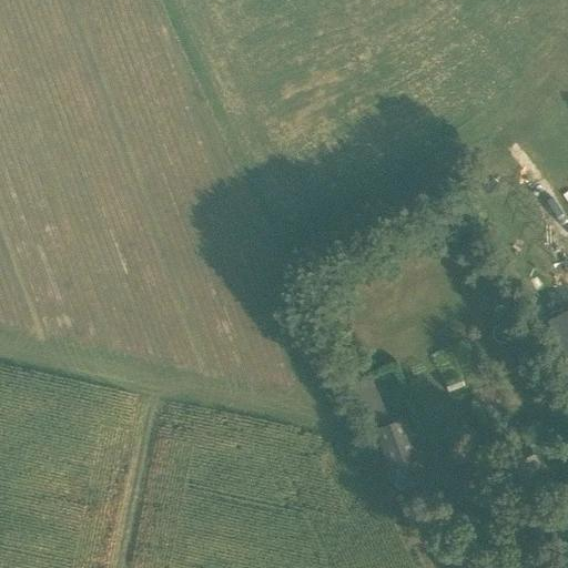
[(567,312),(548,322),(567,362),(567,312)]
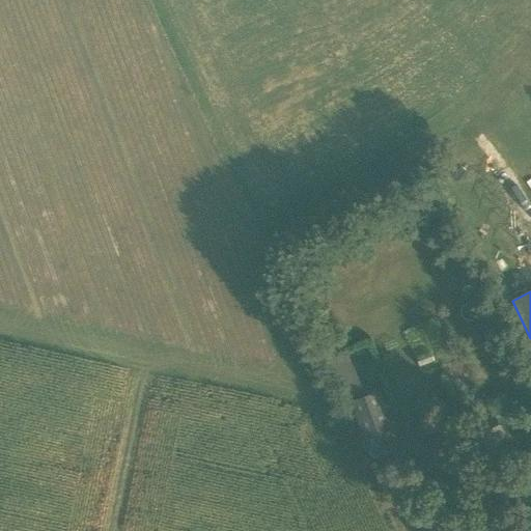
[(348,402),(365,395),(345,351),(328,358),(348,402)]
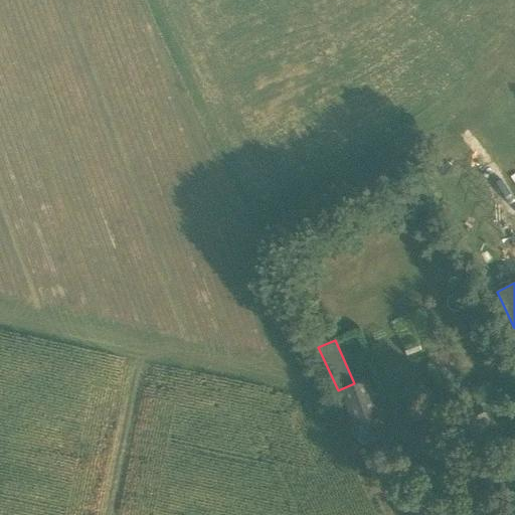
[(341,391),(358,438),(384,427),(367,381),(356,385),(341,391)]
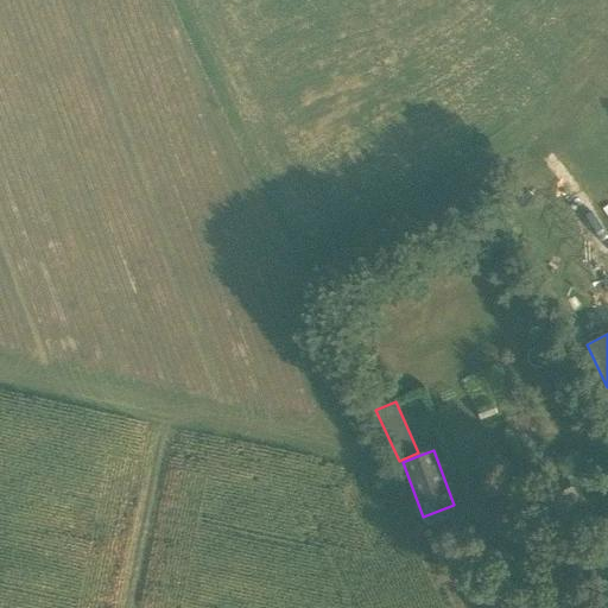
[(567,475),(539,488),(550,511),(577,499),(567,475)]
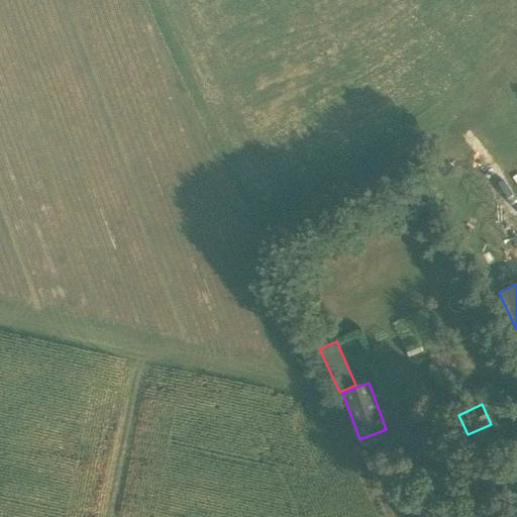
[(409,515),(410,516),(433,516),(430,508),(409,515)]
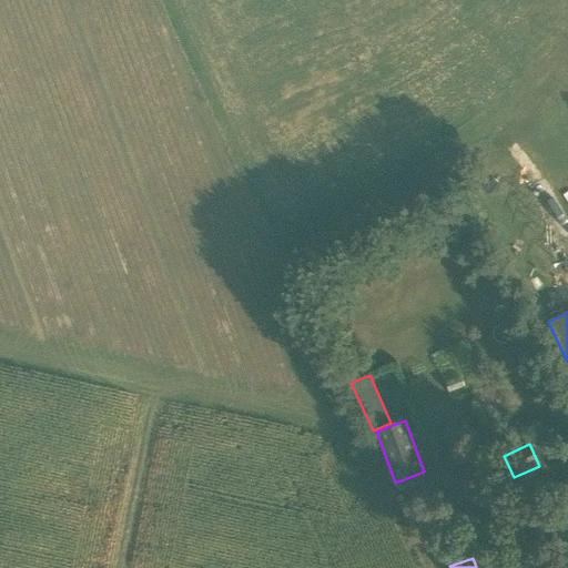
All buildings are outlined.
